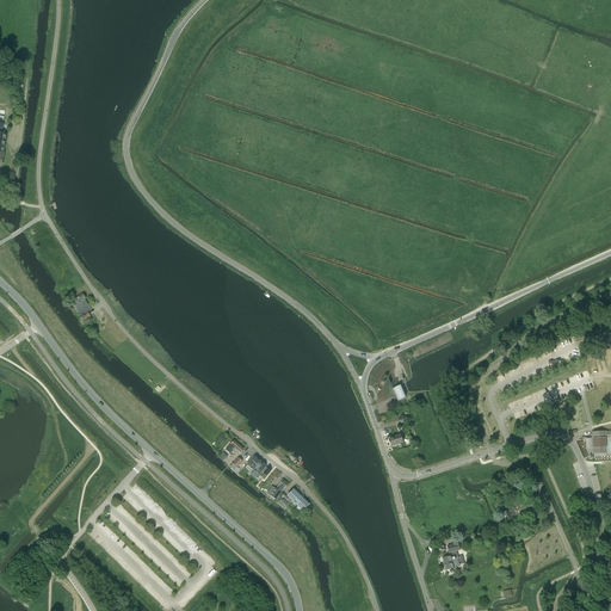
[(462,275),(454,294),(458,296),(467,277),(462,275)]
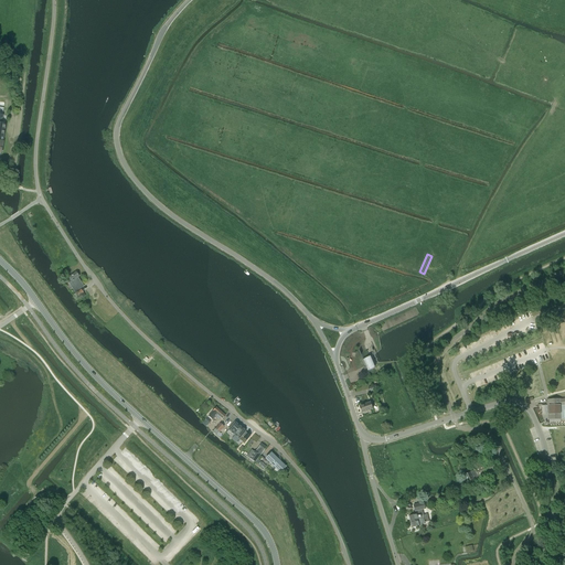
[(75,292),(84,286),(77,277),(80,276),(76,272),(68,277),(66,278),(70,283),(68,283),(75,292)]
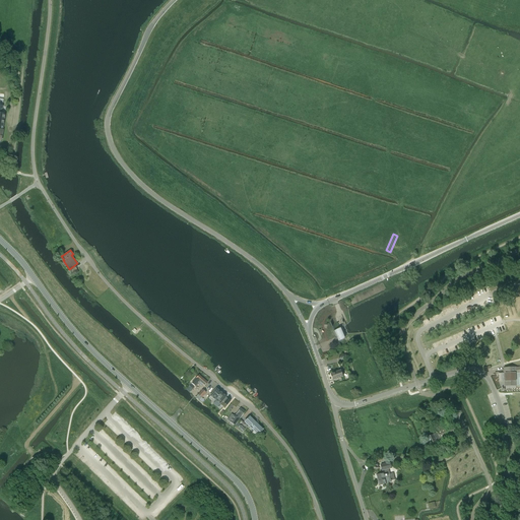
[(78,272),(74,266),(69,270),(73,276),(78,272)]
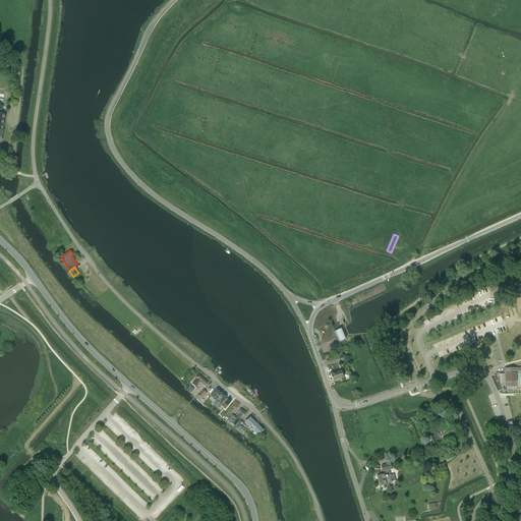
[(345,339),(341,329),(335,332),(337,338),(336,339),(337,341),(338,340),(339,342),(345,339)]
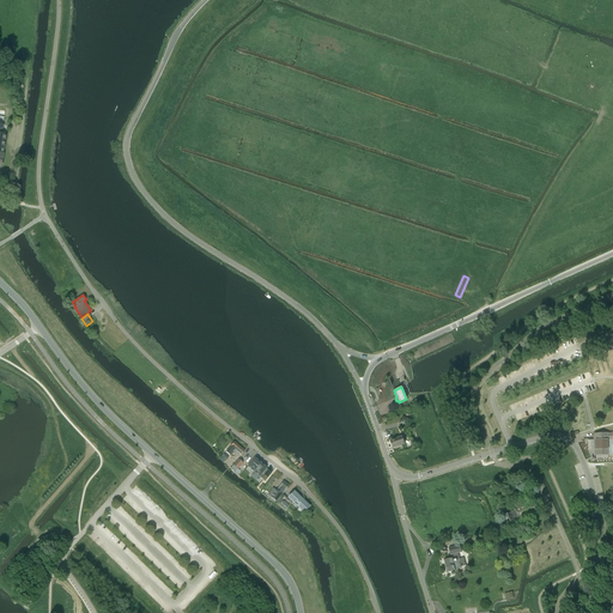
[(612,432),(612,434),(594,434),(595,451),(595,455),(612,454),(612,432)]
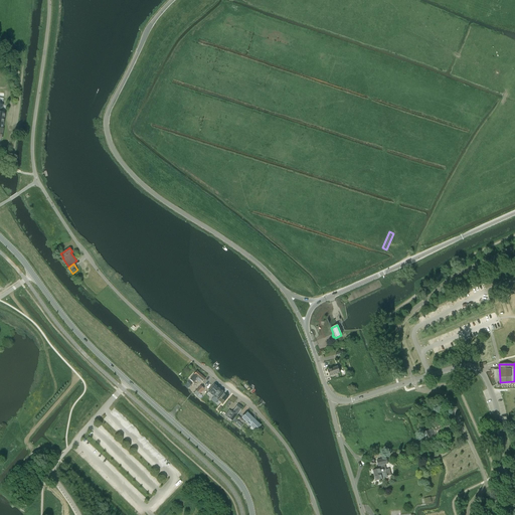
[(338,366),(328,370),(330,376),(340,373),(338,366)]
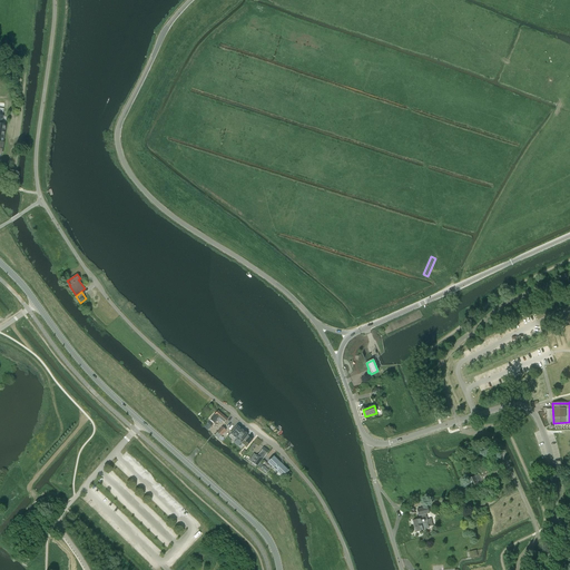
[(217,421),(222,415),(217,412),(209,421),(214,424),(217,421)]
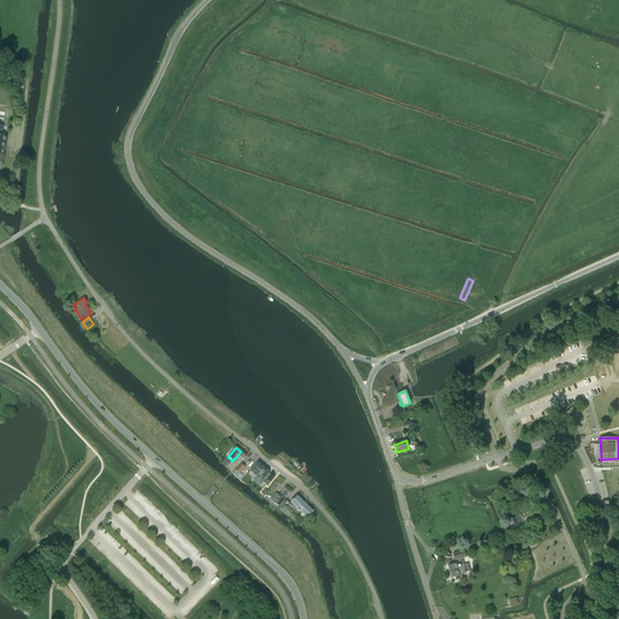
[(231,462),(226,457),(221,463),(225,468),(231,462)]
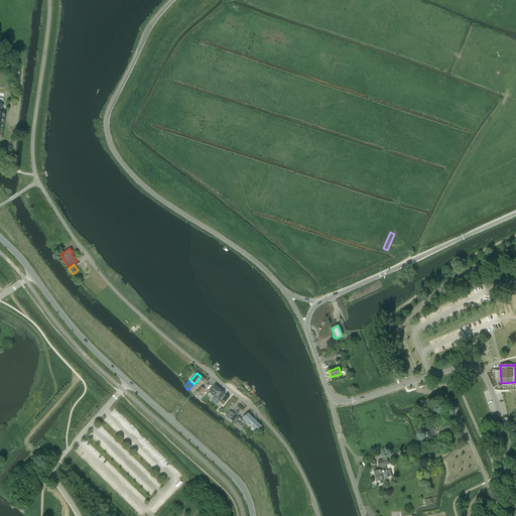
[(215,386),(209,393),(218,401),(221,398),(225,402),(228,398),(224,394),(215,386)]
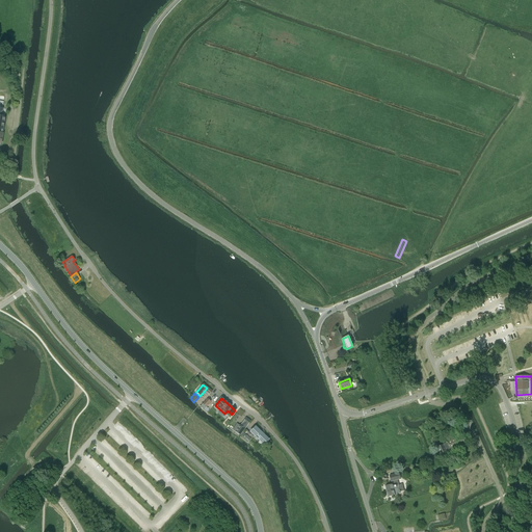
[(207,399),(203,404),(200,406),(206,411),(209,409),(207,407),(211,402),(207,399)]
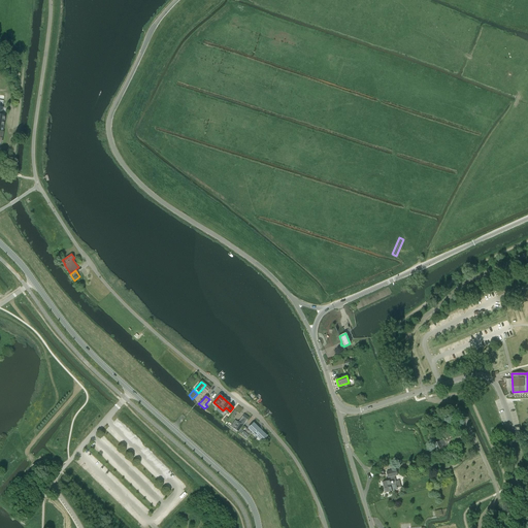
[(238,405),(234,410),(239,415),(243,409),(238,405)]
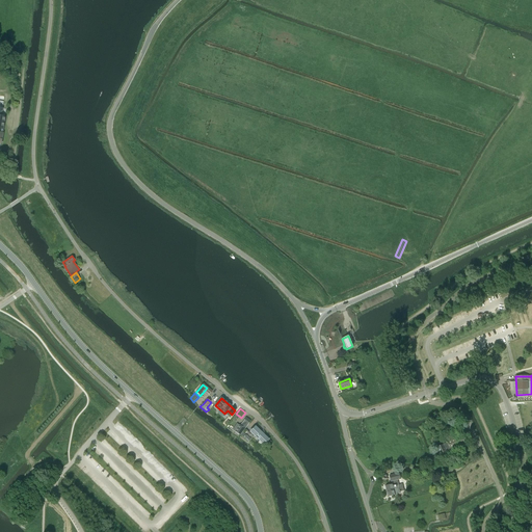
[(245,419),(241,425),(240,426),(239,425),(234,431),(240,435),(250,422),(245,419)]
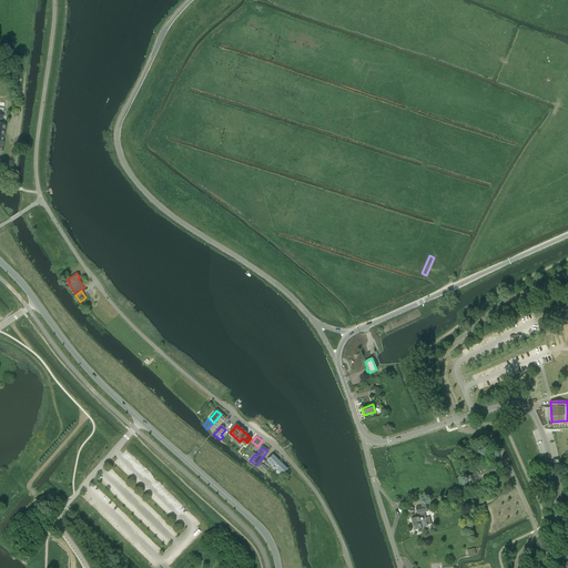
[(286,469),(276,459),(273,456),(266,462),(281,475),(286,469)]
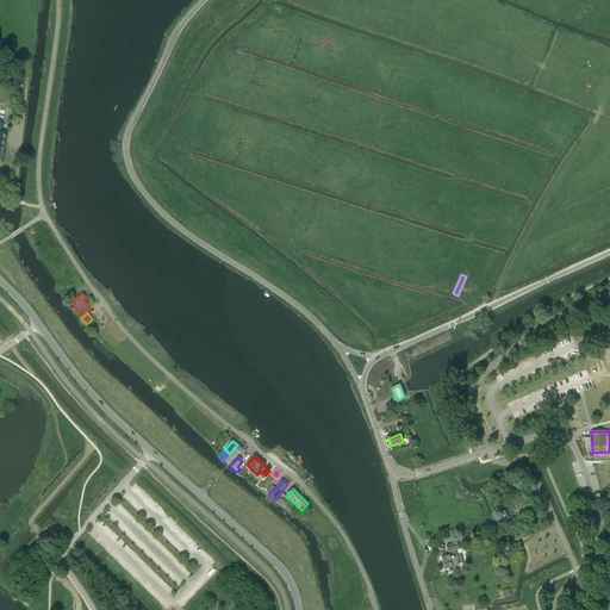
[(540,505),(535,497),(528,500),(527,499),(521,502),(526,512),(540,505)]
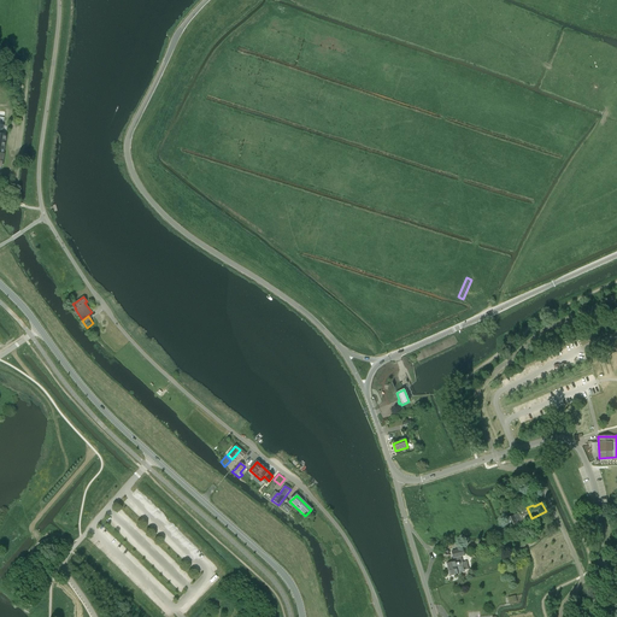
[(532,517),(527,507),(518,511),(518,513),(507,518),(511,527),(532,517)]
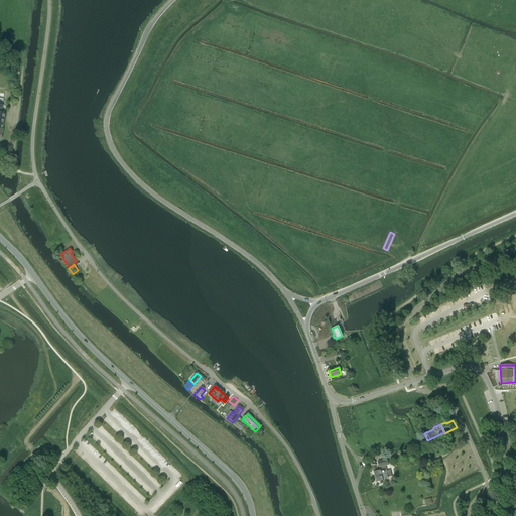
[(390,470),(387,470),(386,466),(389,465),(387,459),(378,462),(379,467),(383,466),(383,469),(381,470),(374,472),(376,482),(384,480),(388,479),(388,478),(389,478),(389,477),(392,477),(390,470)]
